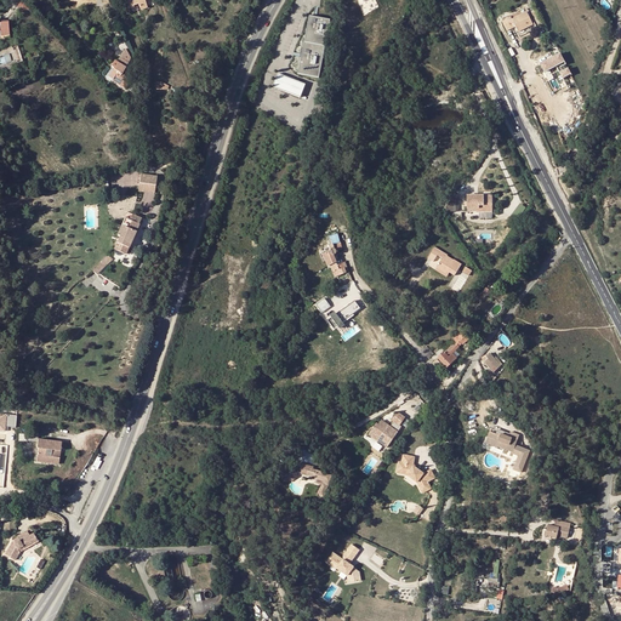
[(502,22),(507,32),(512,29),(510,24),(514,23),(516,27),(518,33),(534,26),(529,17),(527,12),(519,16),(512,20),(511,17),(502,22)]
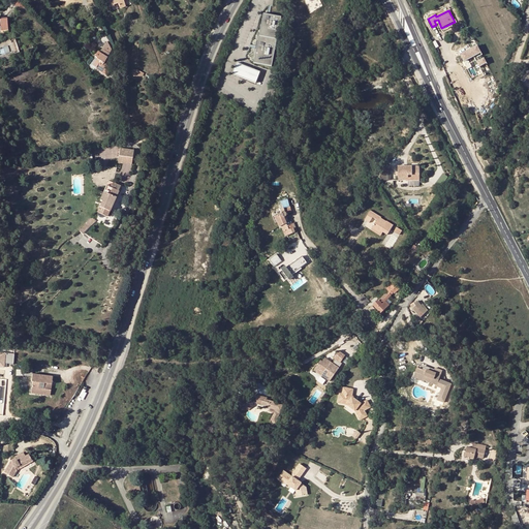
[(263,13),(254,63),(272,66),(281,18),(263,13)]
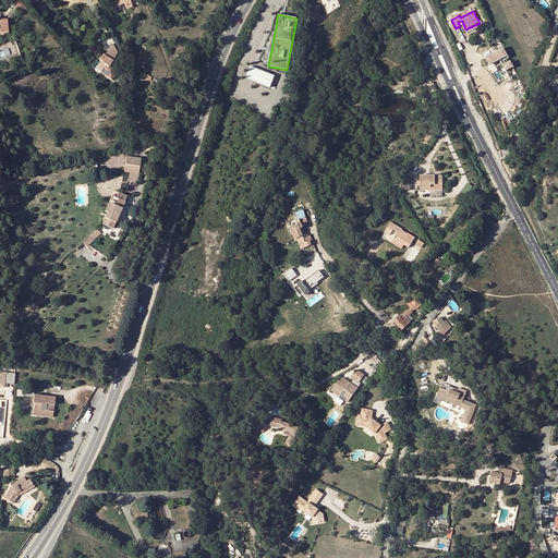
[(108,52),(114,57),(118,52),(112,44),(108,52)]
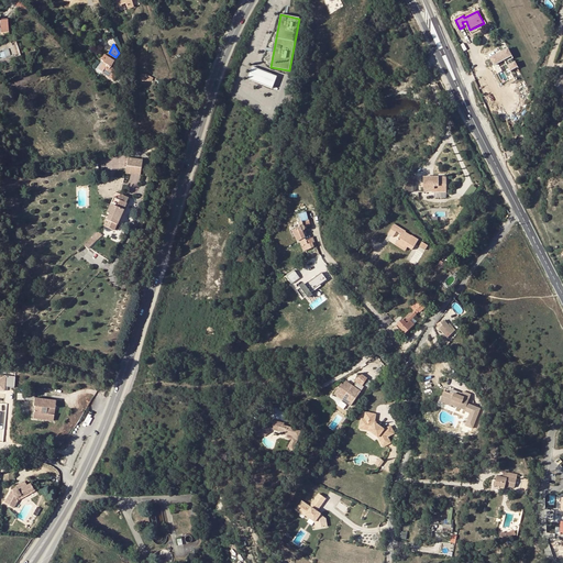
[(490,57),(495,65),(514,56),(510,47),(490,57)]
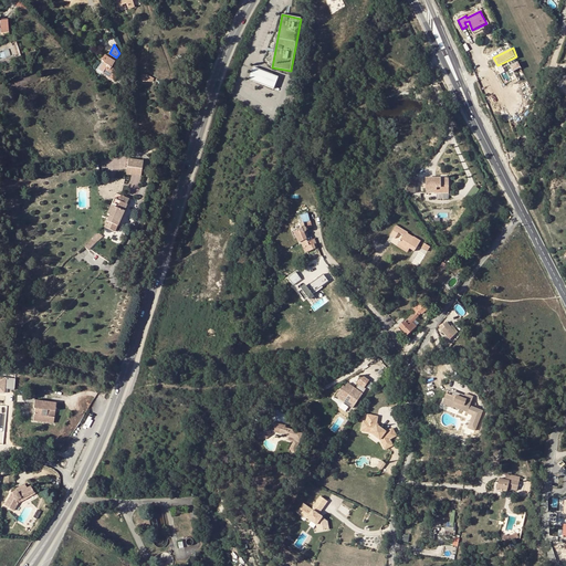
[(111,67),(116,58),(109,53),(108,52),(103,62),(98,70),(103,72),(102,74),(114,81),(119,72),(111,67)]
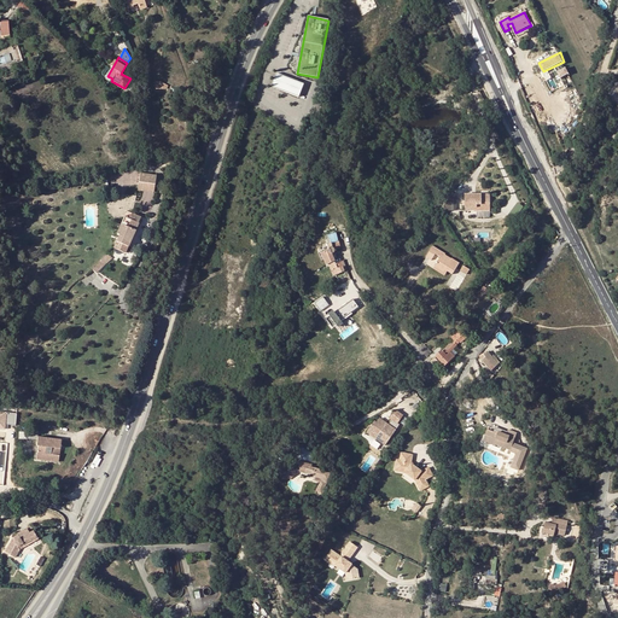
[(561,77),(570,74),(567,68),(558,71),(561,77)]
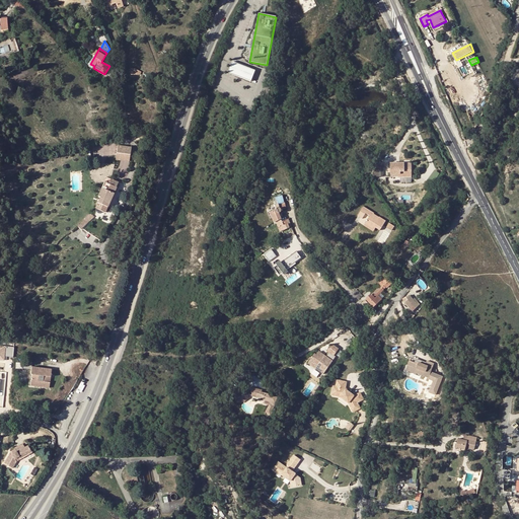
[(231,62),(227,73),(251,82),(256,71),(231,62)]
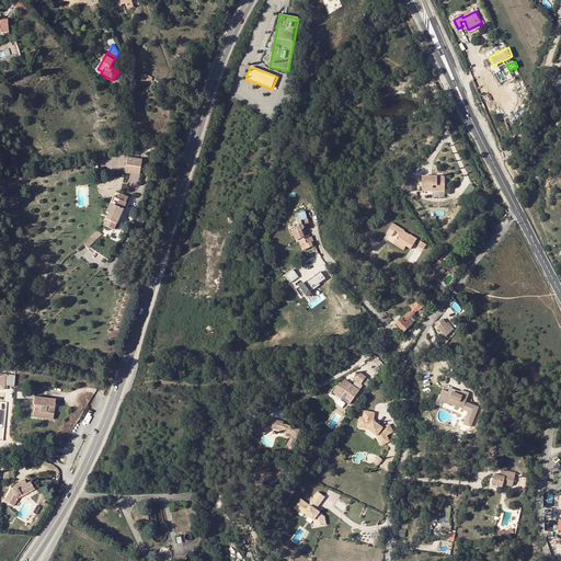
[(126,165),(125,169),(135,170),(136,167),(140,168),(141,159),(127,158),(126,165)]
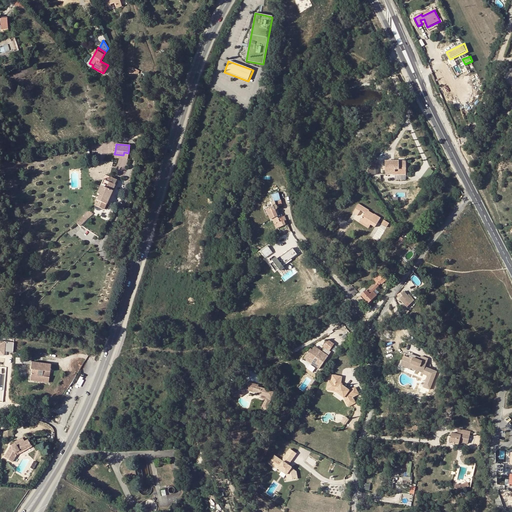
[(395,172),(395,174),(405,175),(405,164),(402,164),(396,164),(396,160),(385,160),(385,172),(390,172),(395,172)]
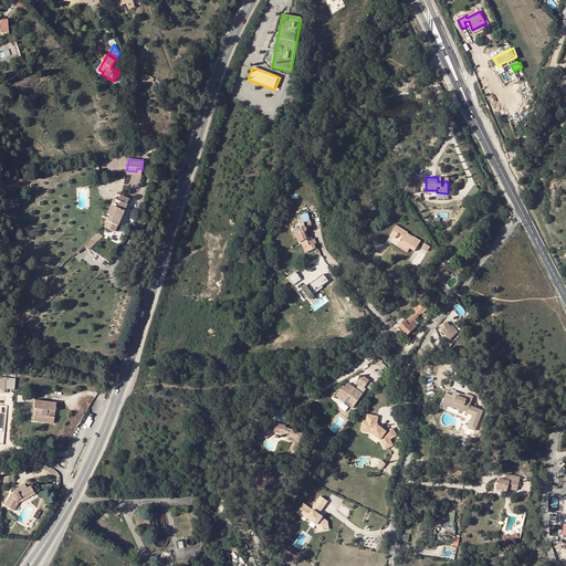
[(473,197),(479,188),(474,186),(469,195),(473,197)]
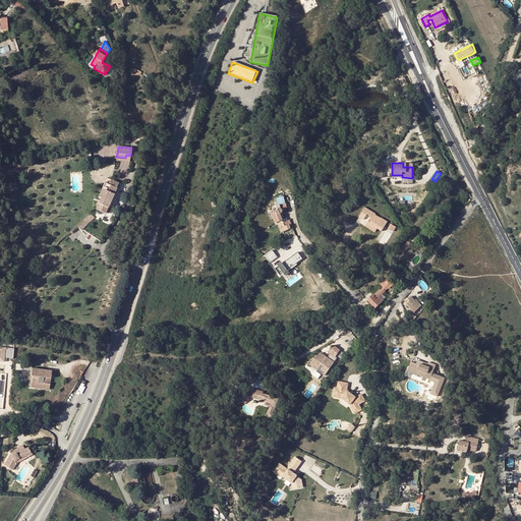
[(96,201),(95,205),(97,206),(96,210),(105,214),(119,183),(111,180),(109,184),(105,182),(98,196),(101,198),(98,203),(96,201)]
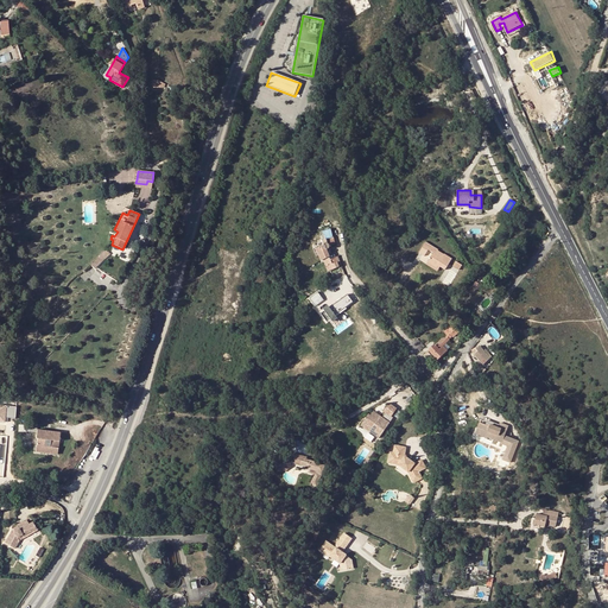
[(320,232),(325,246),(335,241),(330,228),(320,232)]
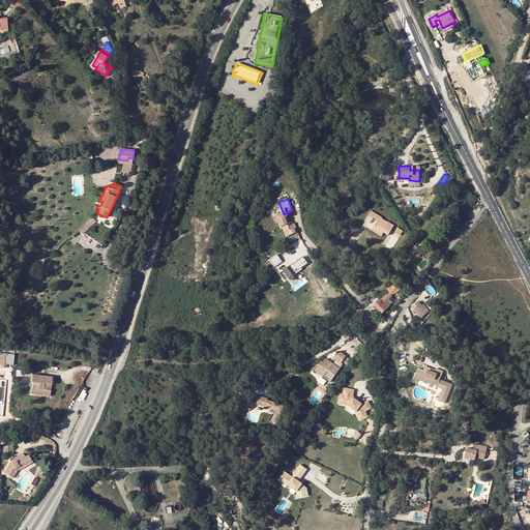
[(374,218),(376,218),(375,213),(372,211),(365,221),(371,224),(374,218)]
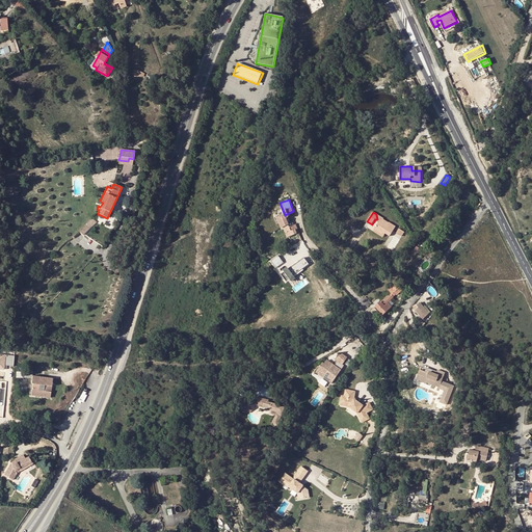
[(383,233),(389,236),(396,227),(390,222),(389,222),(388,224),(382,220),(383,219),(376,214),(377,219),(377,220),(378,220),(379,222),(378,222),(380,232),(382,234),(383,233)]
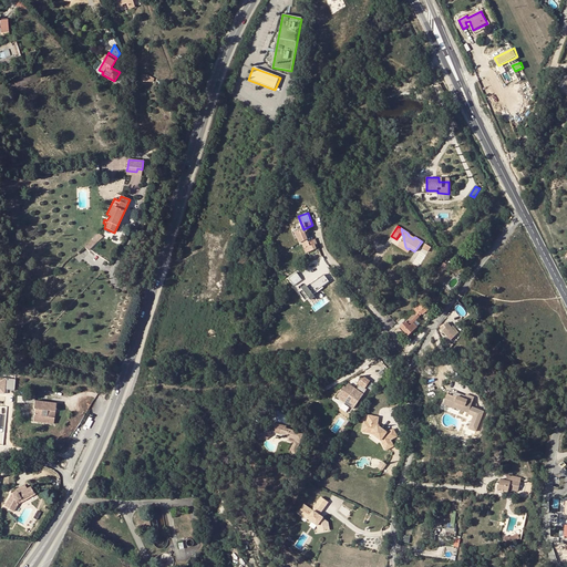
[(308,239),(303,229),(296,233),(300,243),(302,243),(308,239)]
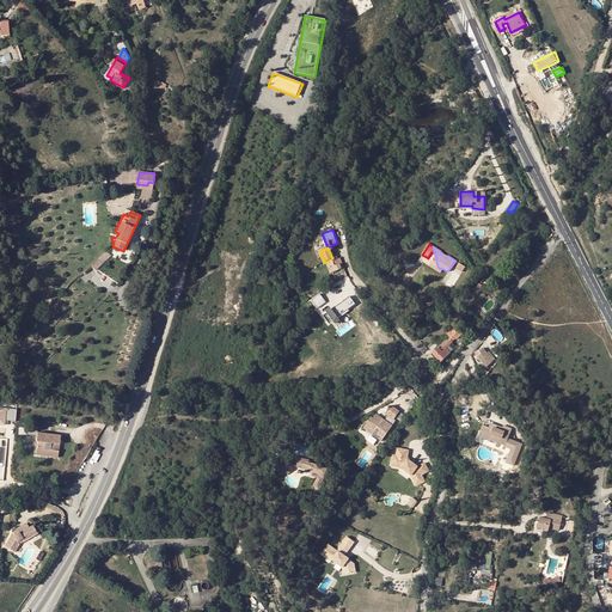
[(110,256),(108,252),(87,271),(90,275),(110,256)]
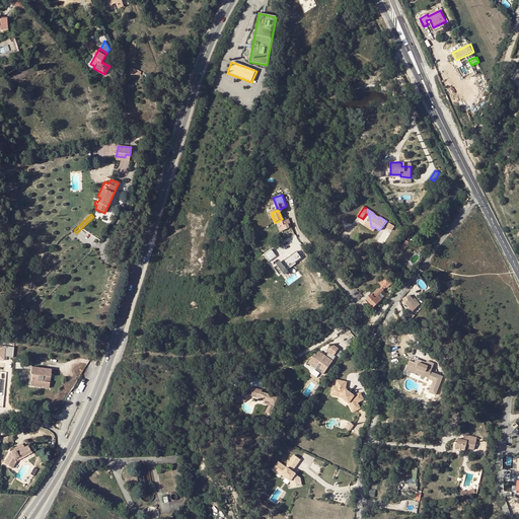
[(282,229),(283,231),(290,228),(287,221),(284,222),(283,221),(279,223),(282,229)]
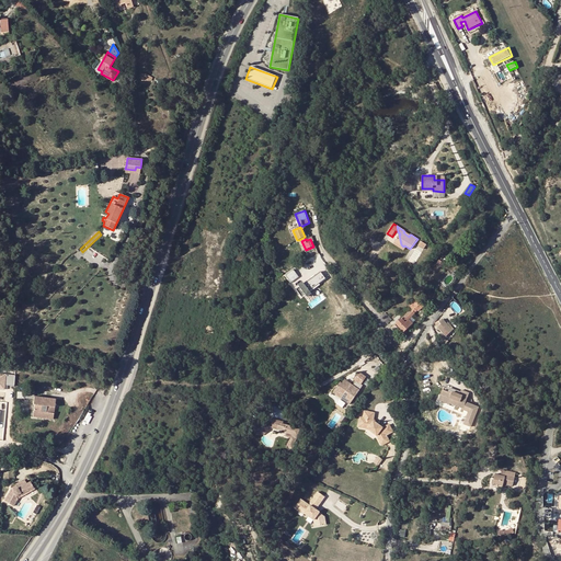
[(422,250),(426,244),(421,241),(418,247),(422,250)]
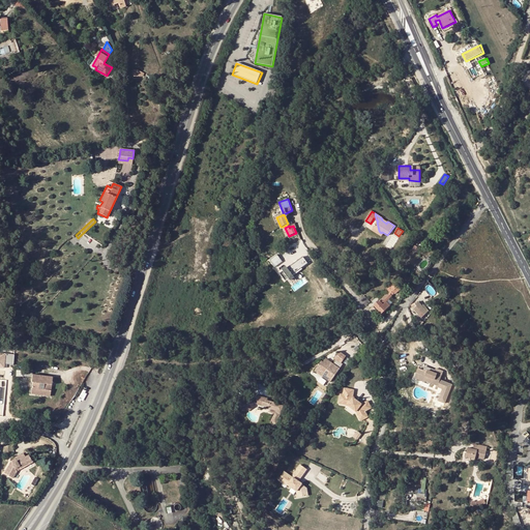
[(278,254),(270,259),(275,266),(283,261),(278,254)]
